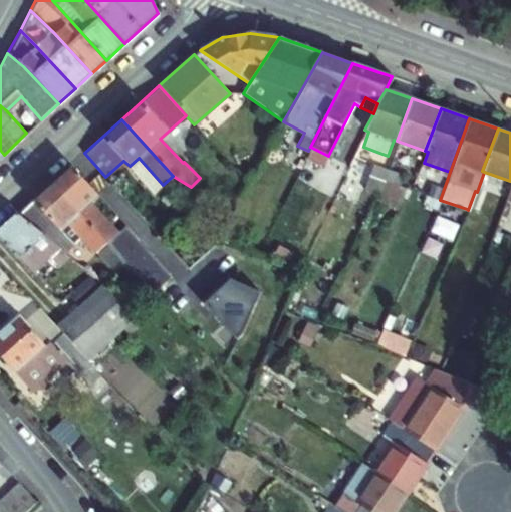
[(130,166),(154,193),(163,185),(139,158),(130,166)]
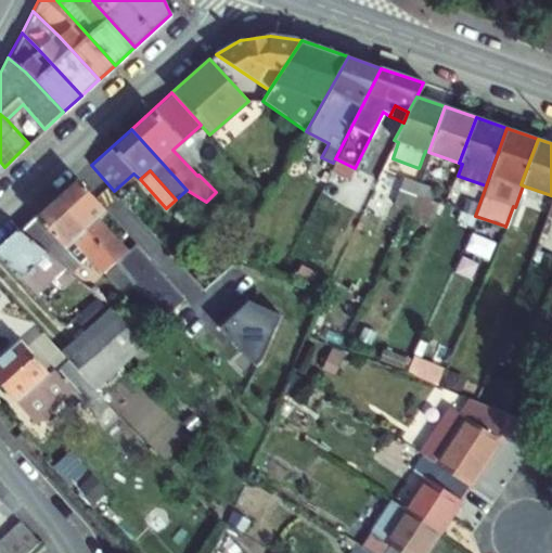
[(411,193),(413,194),(418,182),(401,177),(392,203),(403,207),(411,193)]
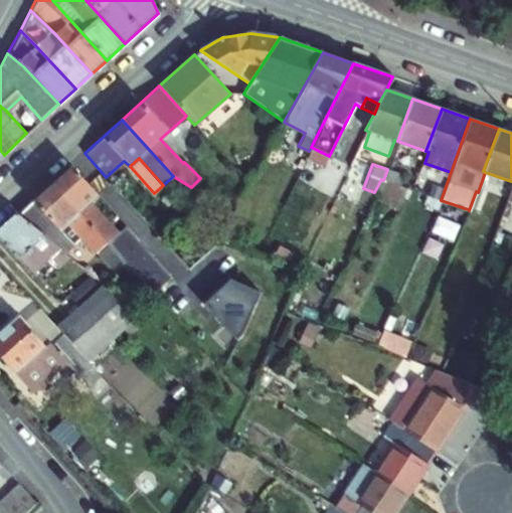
[(70,165),(51,183),(117,254),(122,261),(152,294),(170,277),(124,226),(117,232),(90,202),(98,195),(70,165)]
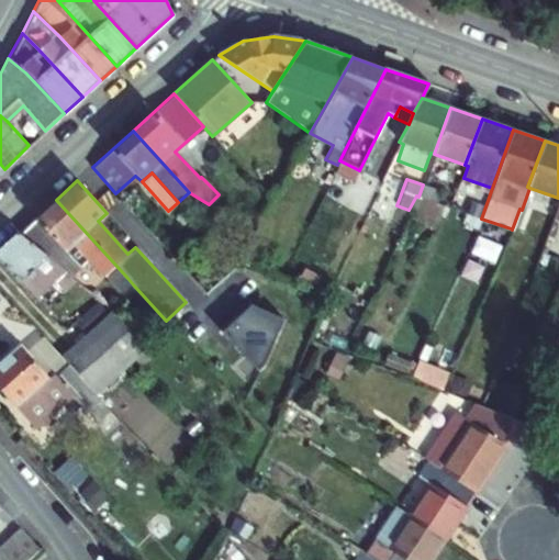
[(436,202),(440,191),(423,185),(418,197),(436,202)]
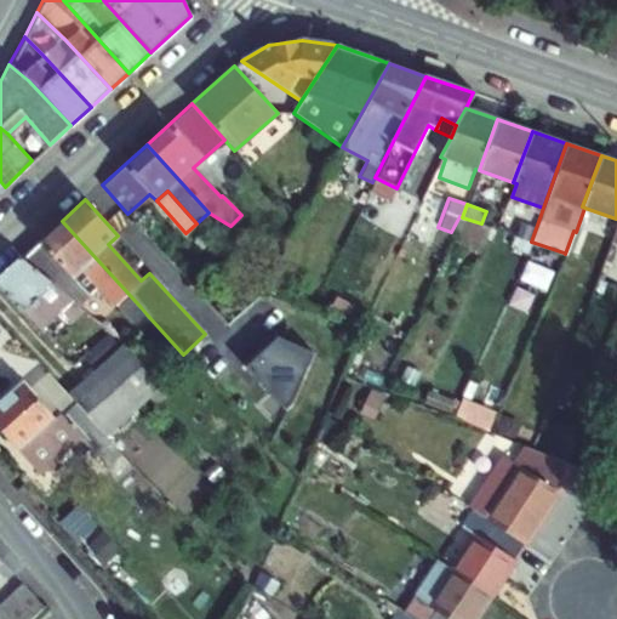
[(62,221),(21,259),(78,305),(96,287),(113,306),(115,304),(135,325),(147,314),(141,307),(62,221)]
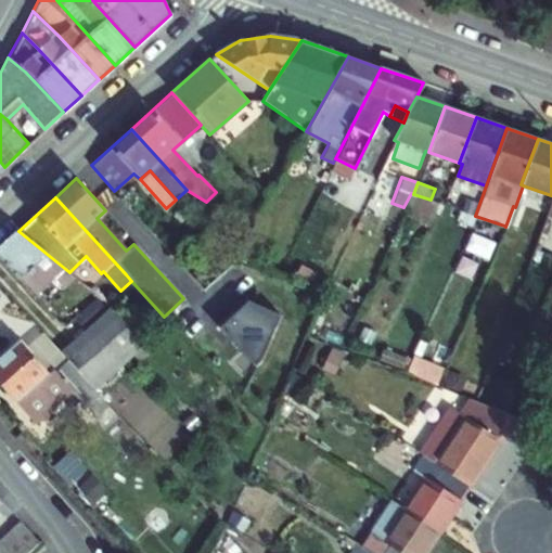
[(462,198),(459,210),(475,216),(479,204),(462,198)]
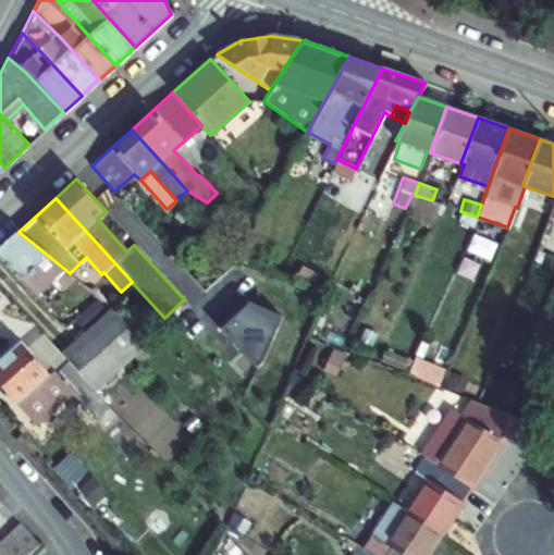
[(19,232),(0,247),(0,259),(33,295),(53,276),(62,286),(74,276),(70,273),(19,232)]
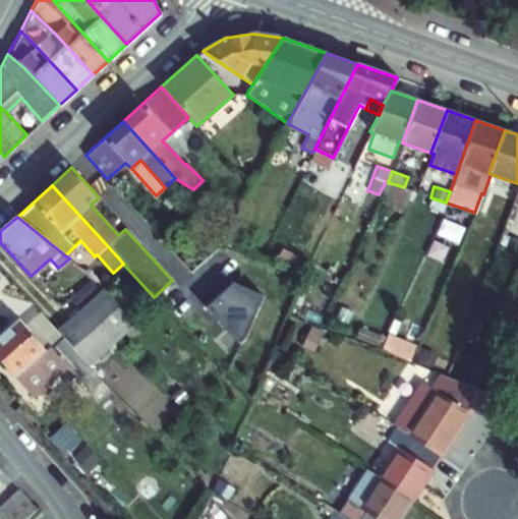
[(463,227),(441,218),(435,234),(457,243),(463,227)]
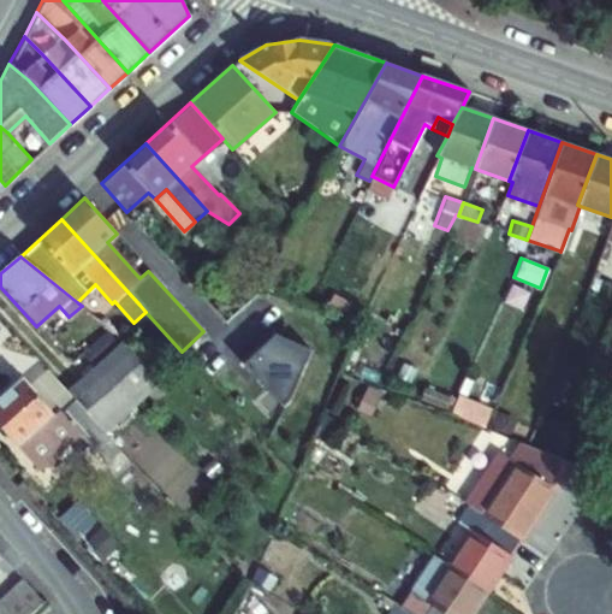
[(124,342),(106,326),(79,349),(95,367),(124,342)]
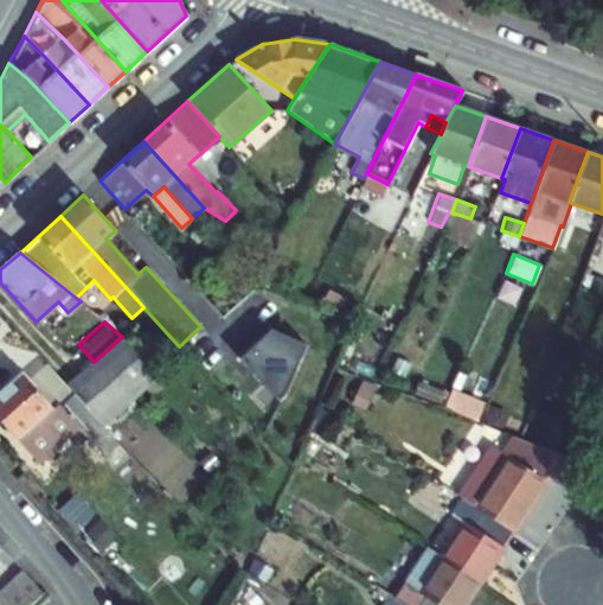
[(264,329),(235,355),(278,402),(284,396),(307,346),(264,329)]
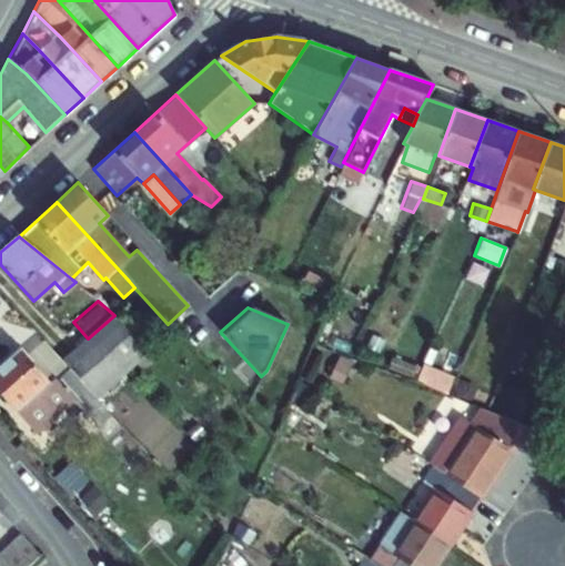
[(67,367),(93,396),(145,351),(114,315),(88,339),(61,361),(67,367)]
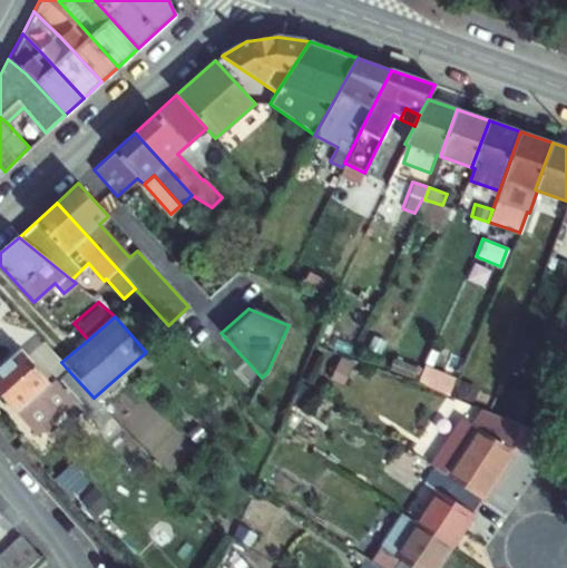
[(40,340),(25,354),(48,381),(54,376),(55,379),(67,369),(61,362),(40,340)]
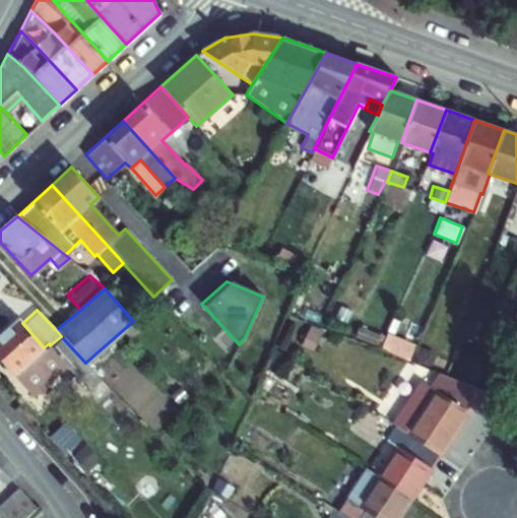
[(85,363),(61,336),(50,345),(49,343),(44,347),(22,323),(17,318),(0,332),(0,360),(33,396),(67,365),(89,389),(101,379),(89,367),(85,363)]
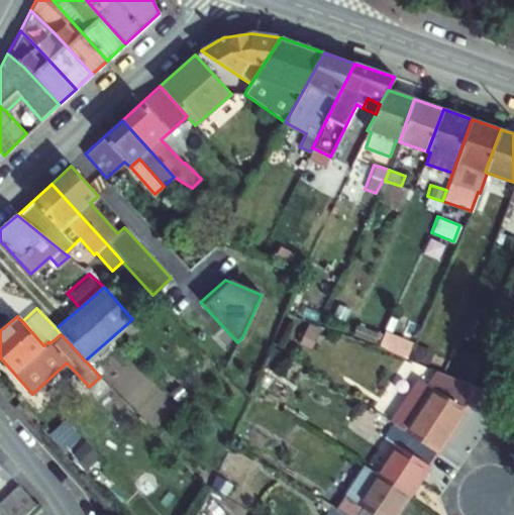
[(412,341),(384,329),(377,345),(405,357),(412,341)]
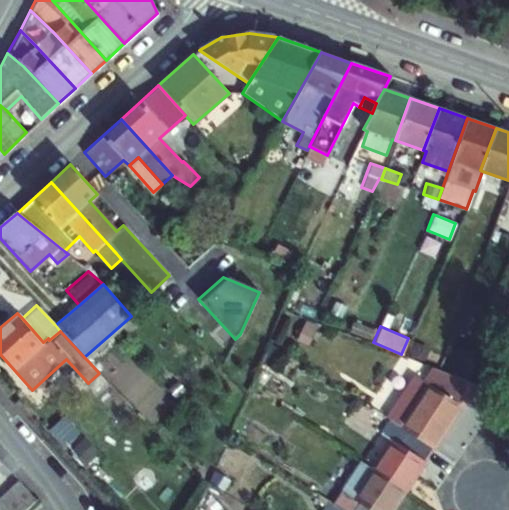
[(386,417),(388,419),(432,448),(460,405),(462,407),(477,385),(431,366),(422,380),(414,374),(386,417)]
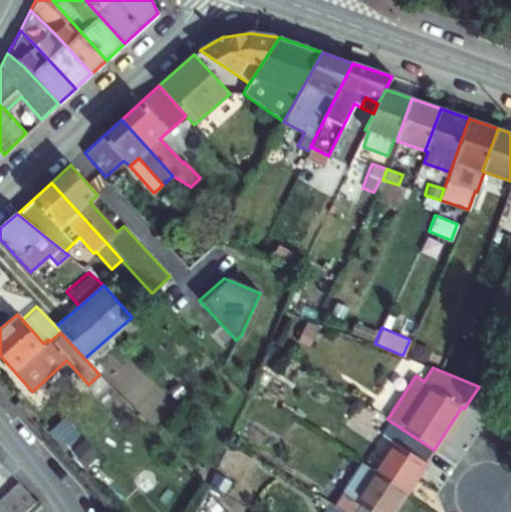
[(406,492),(434,450),(390,421),(380,434),(393,442),(373,471),(406,492)]
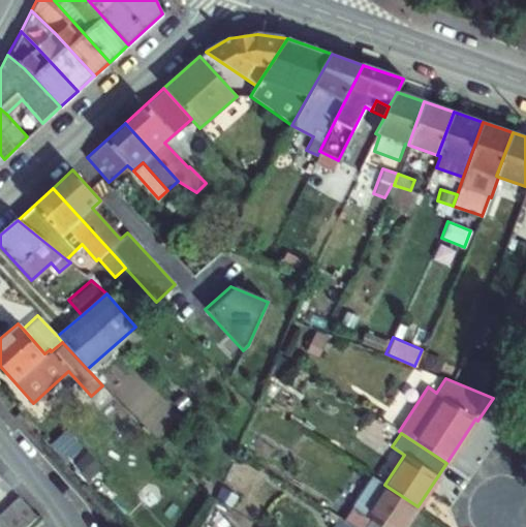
[(344,520),(353,526),(403,526),(418,506),(384,485),(372,476),(343,520),(344,520)]
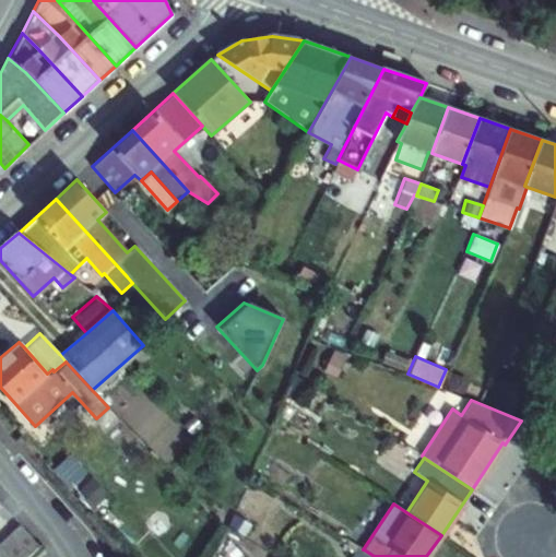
[(19,524),(8,534),(27,556),(38,545),(19,524)]
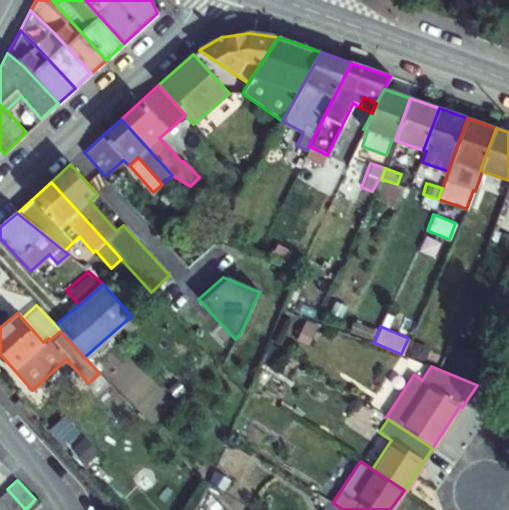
[(7,489),(0,495),(0,500),(8,509),(23,509),(25,509),(7,489)]
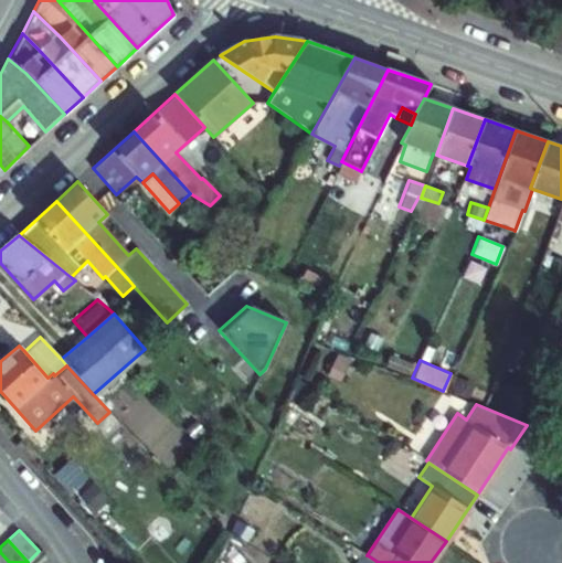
[(9,562),(0,552),(0,562),(9,562)]
